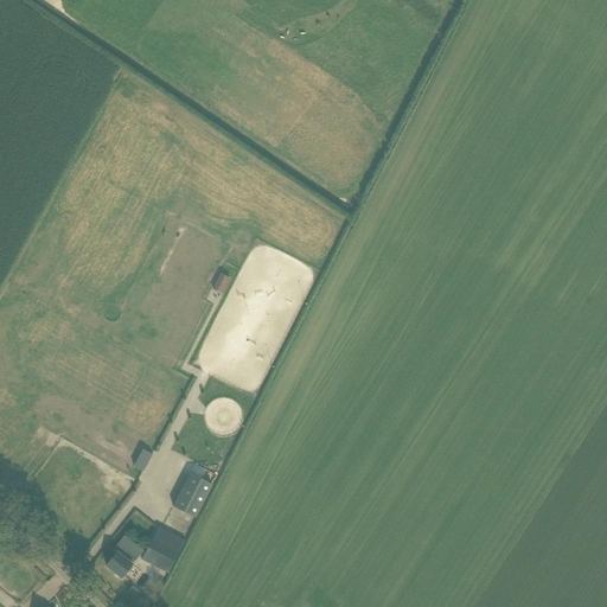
[(221,273),(212,289),(222,293),(229,278),(221,273)]
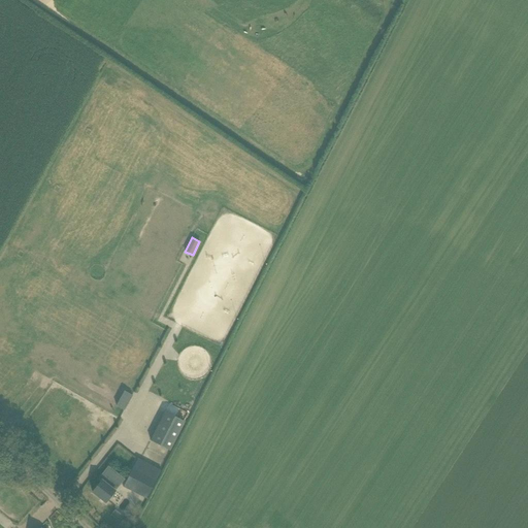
[(117,405),(125,409),(133,394),(124,390),(117,405)]
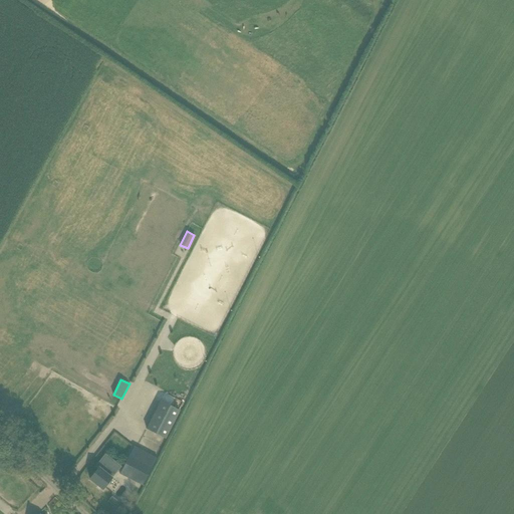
[(147,429),(165,439),(179,411),(161,402),(147,429)]
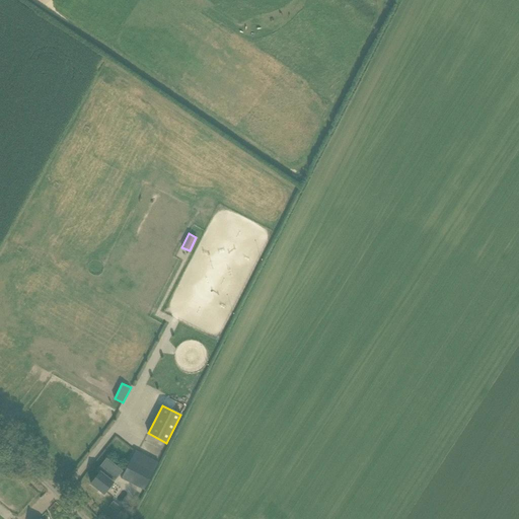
[(144,490),(148,480),(154,470),(157,463),(135,451),(121,478),(144,490)]
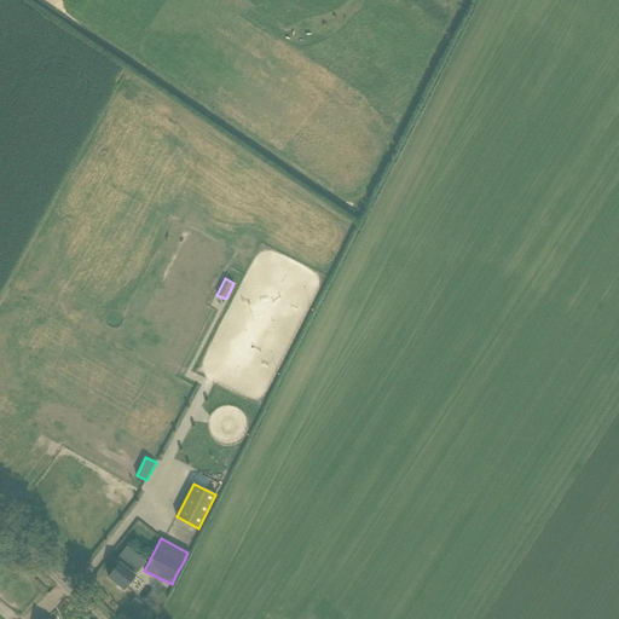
[(114,562),(117,565),(115,567),(108,577),(123,590),(131,580),(133,577),(134,576),(142,567),(145,562),(136,554),(132,559),(123,551),(114,562)]
